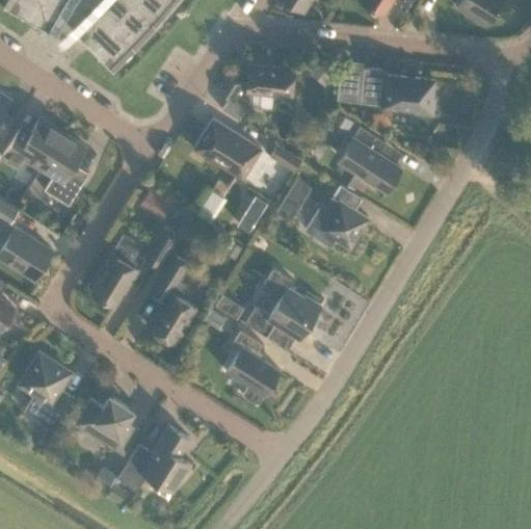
[(14,0),(7,10),(48,32),(49,33),(50,32),(56,22),(64,7),(51,0),(14,0)]
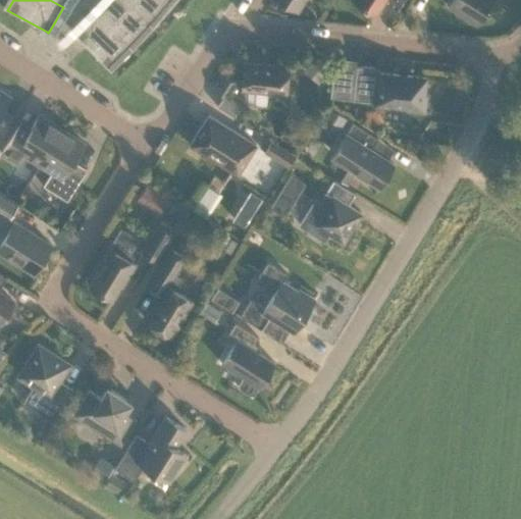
[(148,23),(121,0),(107,0),(95,13),(128,45),(148,23)]
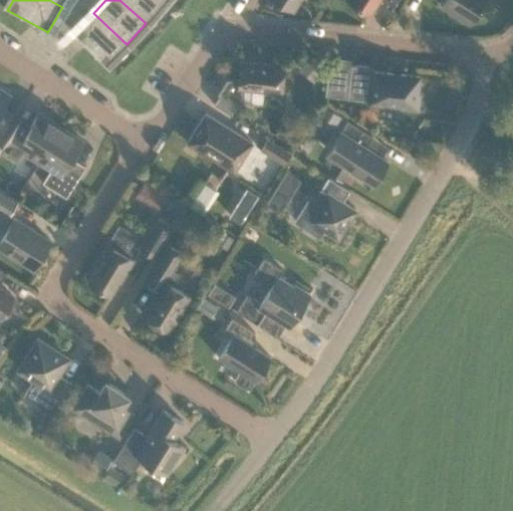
[(162,0),(119,0),(146,23),(165,3),(162,0)]
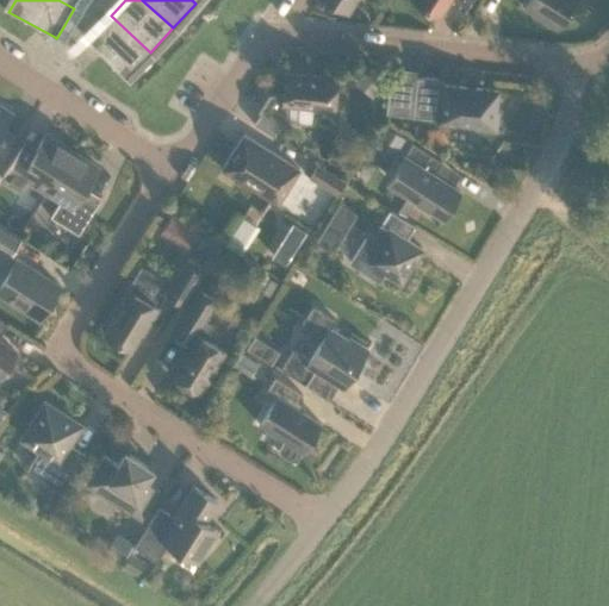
[(327,0),(348,13),(355,0),(327,0)]
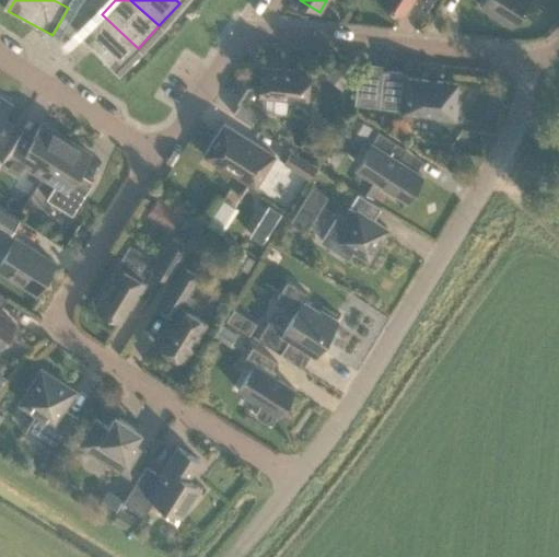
[(376,0),(403,16),(412,0),(376,0)]
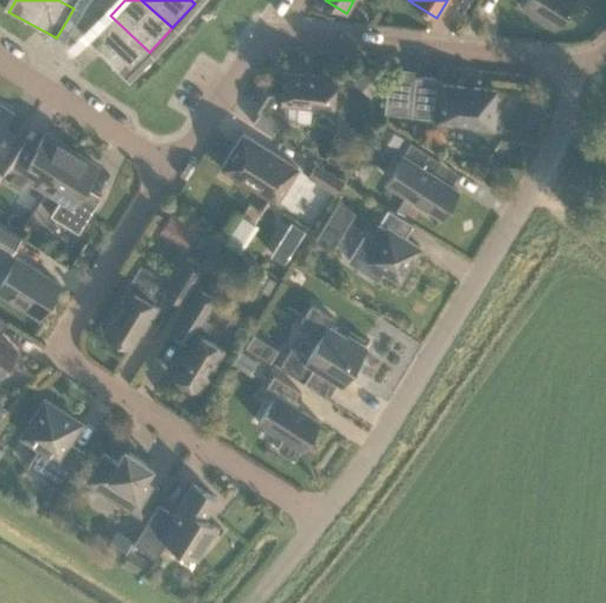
[(527,0),(521,8),(554,30),(572,0),(527,0)]
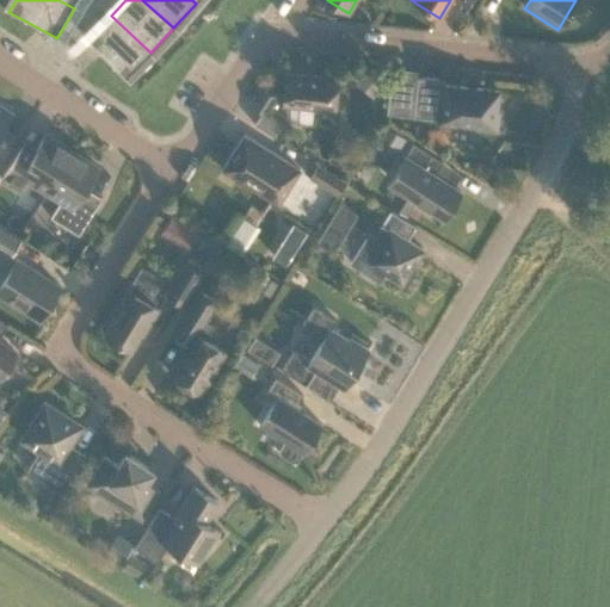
[(127,80),(151,53),(111,16),(88,41),(127,80)]
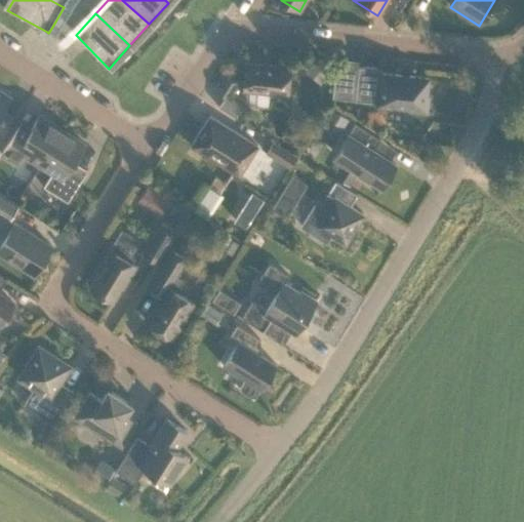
[(334,69),(318,56),(306,73),(321,85),(334,69)]
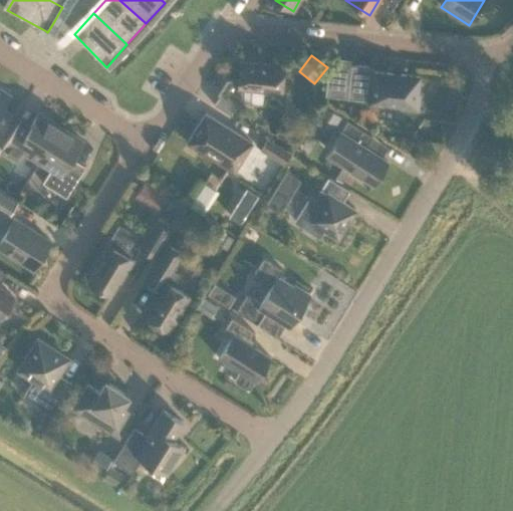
[(284,66),(241,61),(239,81),(227,79),(218,95),(238,108),(243,100),(244,90),(281,93),(284,66)]
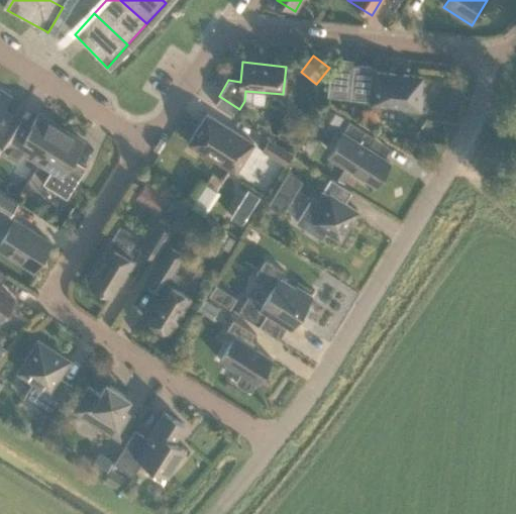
[(375,69),(352,67),(349,99),(371,101),(371,105),(403,108),(403,110),(420,112),(423,79),(374,74),(375,69)]
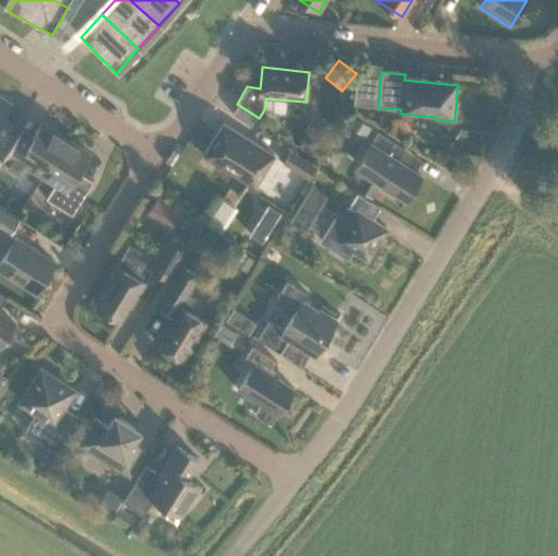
[(11,104),(0,96),(0,144),(14,122),(3,117),(11,104)]
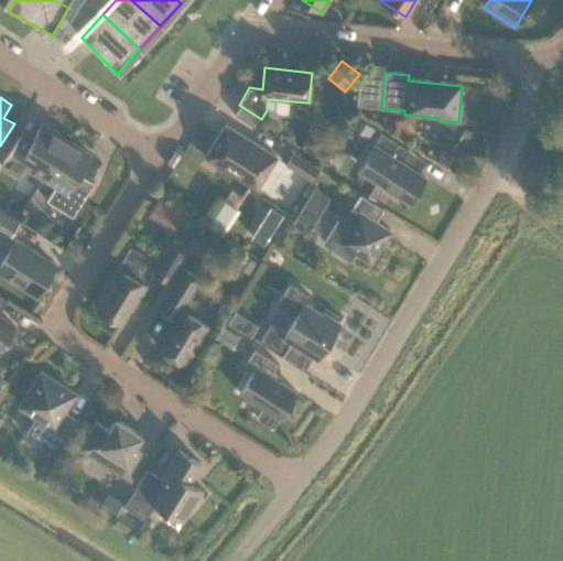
[(361,151),(375,130),(357,119),(344,140),(361,151)]
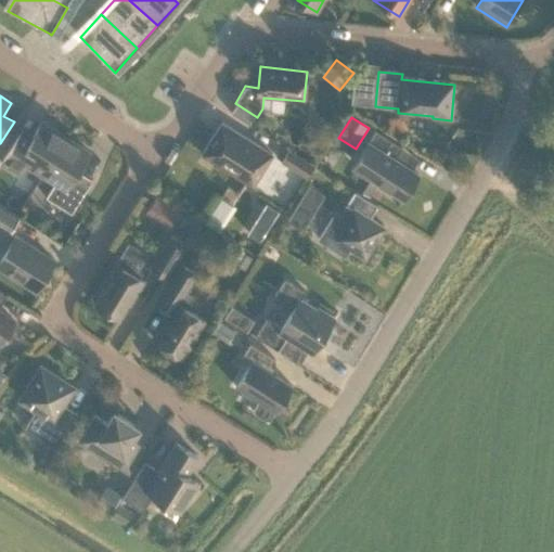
[(42,123),(34,136),(23,128),(1,164),(21,176),(27,165),(41,175),(65,137),(42,123)]
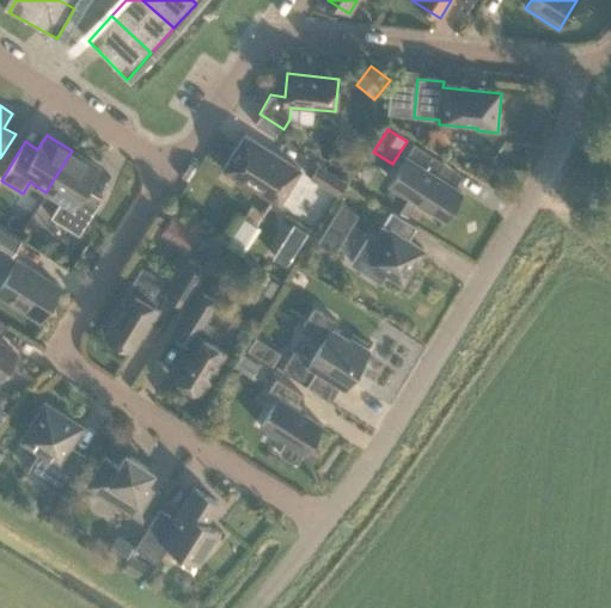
[(299,172),(245,137),(225,171),(279,204),(299,172)]
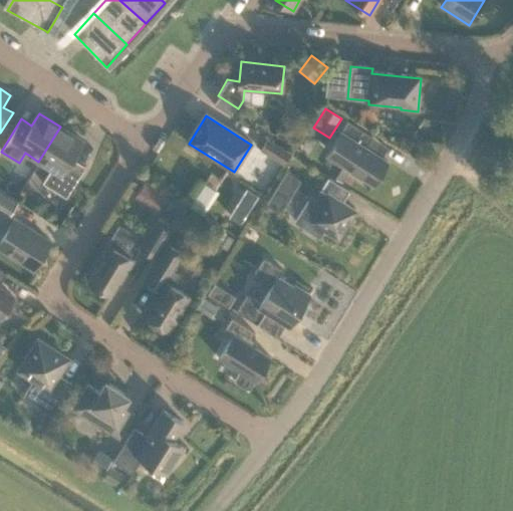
[(379,143),(351,124),(329,158),(373,185),(388,162),(372,153),(379,143)]
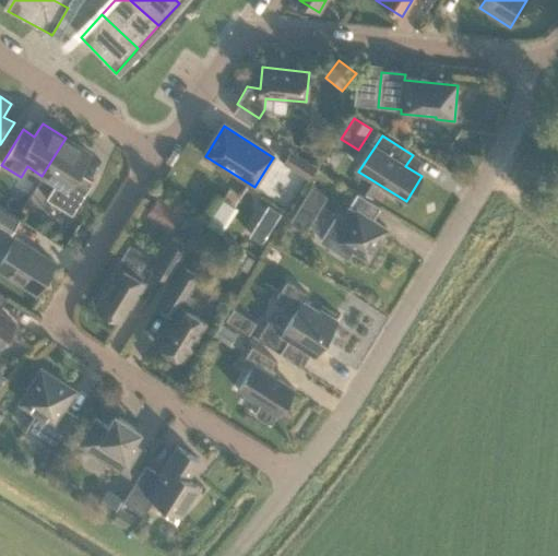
[(91,154),(66,138),(42,176),(56,185),(46,200),(72,215),(93,182),(78,174),(91,154)]
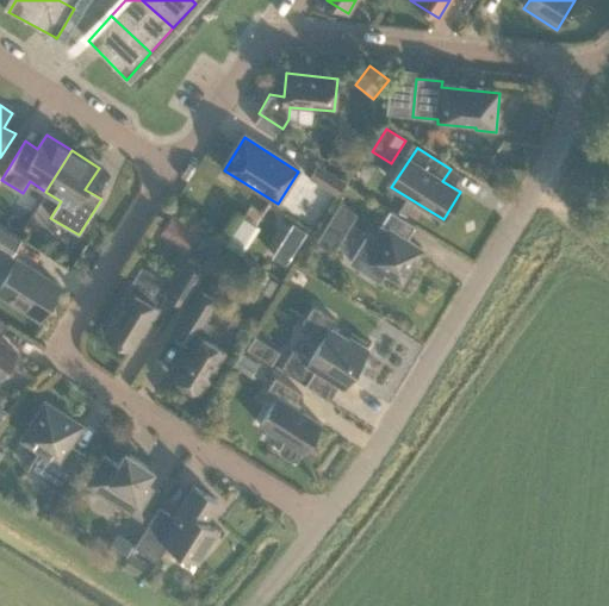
[(352,173),(349,158),(333,161),(336,176),(352,173)]
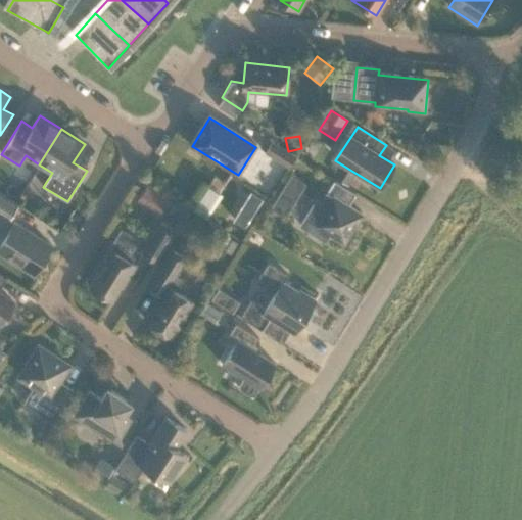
[(288,151),(273,142),(266,153),(289,169),(297,157),(288,151)]
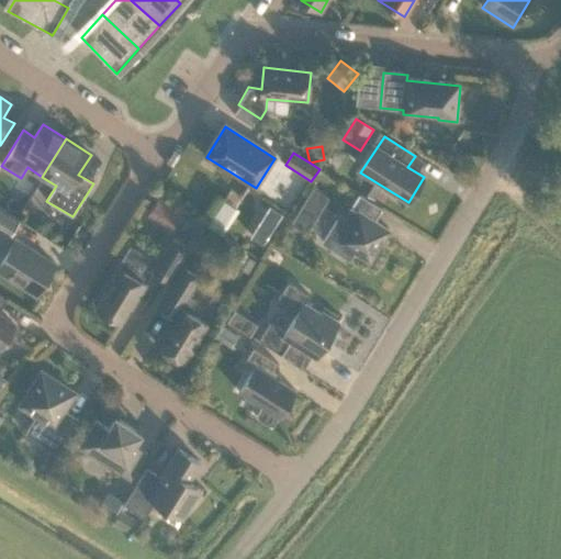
[(381,209),(359,196),(350,208),(357,212),(338,243),(370,263),(390,231),(373,221),(381,209)]
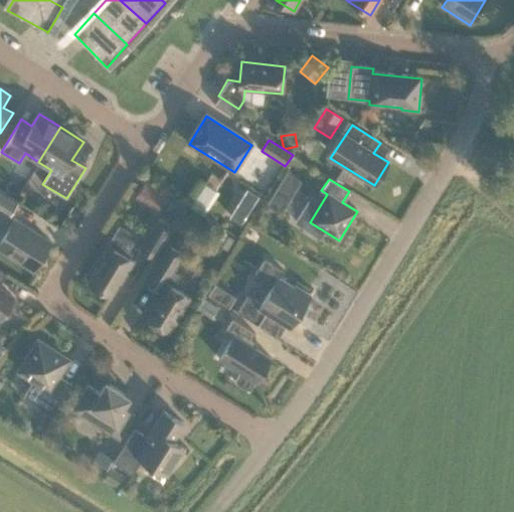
[(164,193),(149,184),(140,200),(155,208),(164,193)]
